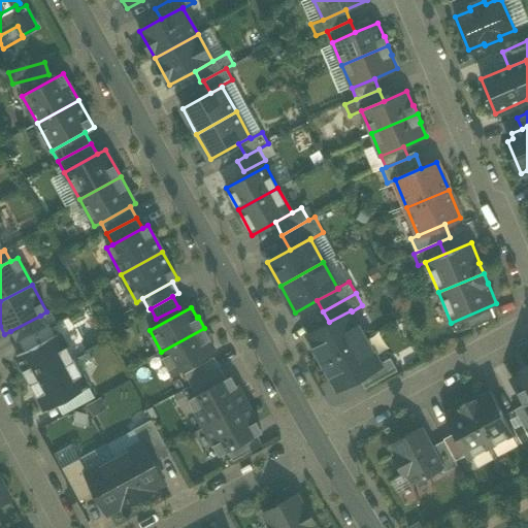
[(466,317),(471,328),(494,318),(489,307),(466,317)]
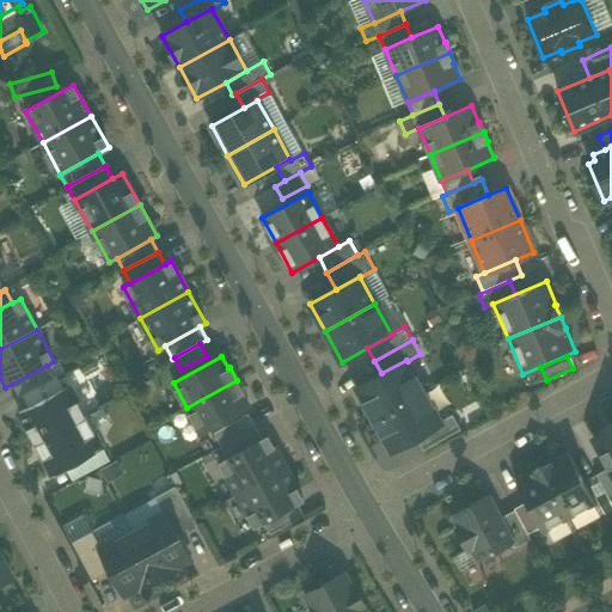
[(356,387),(373,418),(423,391),(408,361),(407,360),(381,373),(356,387)]
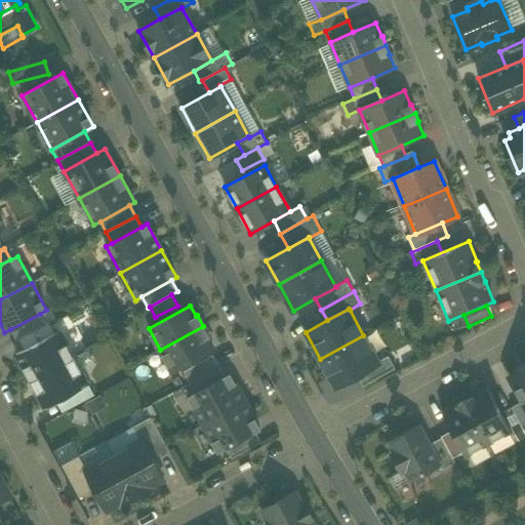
[(16,340),(19,338),(45,324),(40,314),(10,329),(16,340)]
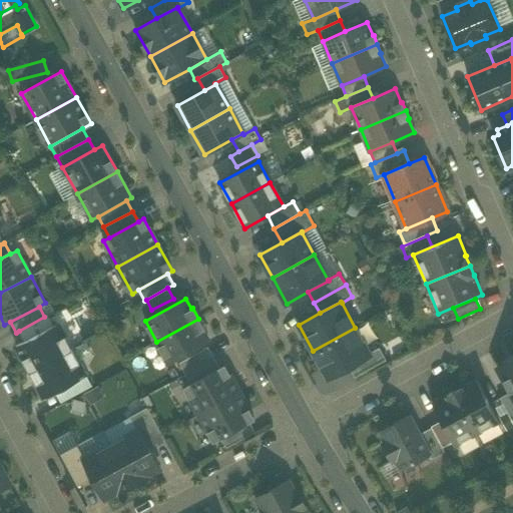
[(48,316),(44,317),(19,331),(25,342),(53,326),(48,316)]
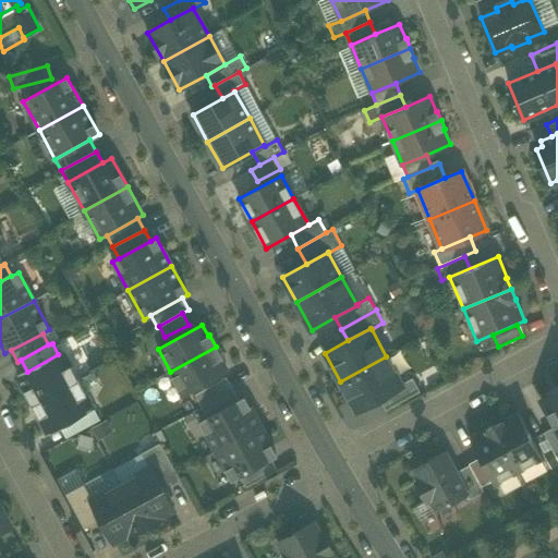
[(222,358),(216,347),(170,372),(183,395),(227,371),(220,359),(222,358)]
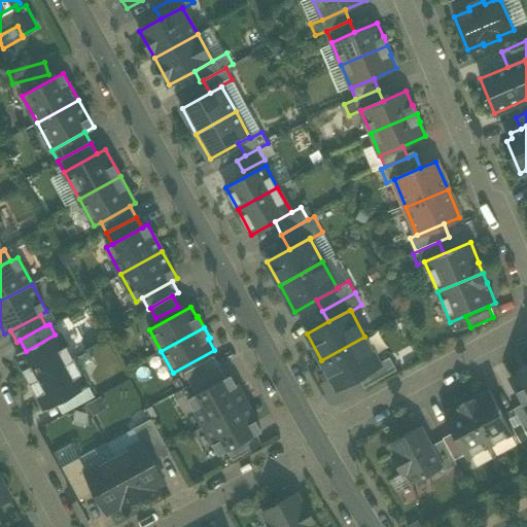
[(16,355),(31,383),(74,359),(60,332),(55,335),(26,351),(16,355)]
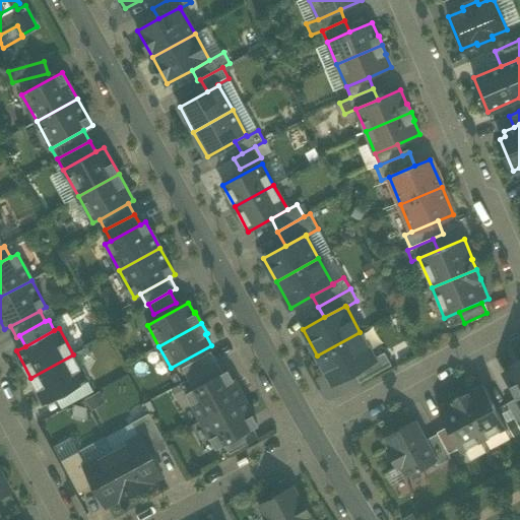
[(374,358),(360,332),(317,355),(332,383),(353,372),(375,360),(374,358)]
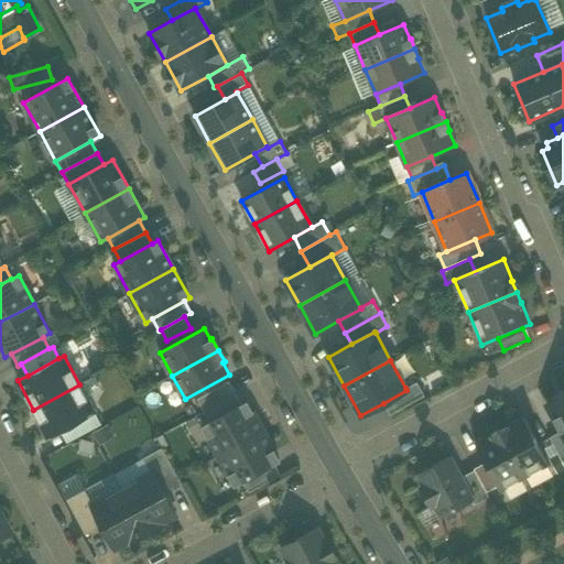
[(197,399),(204,411),(236,393),(229,381),(197,399)]
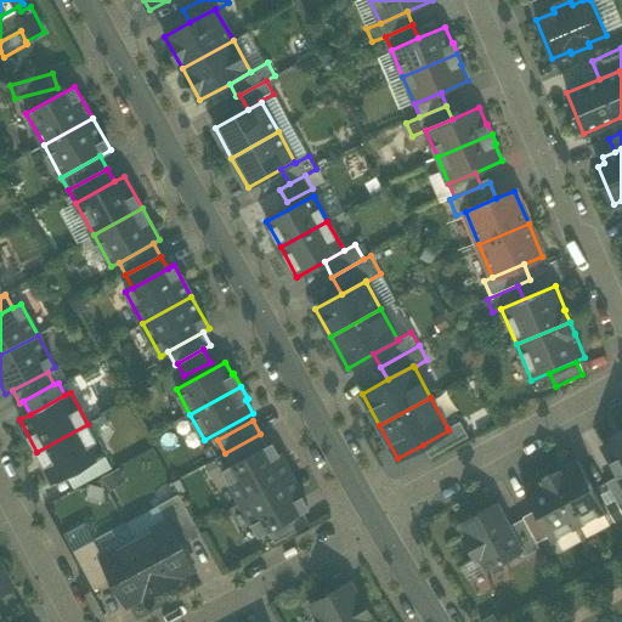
[(423,445),(430,458),(469,436),(461,420),(447,428),(448,430),(423,445)]
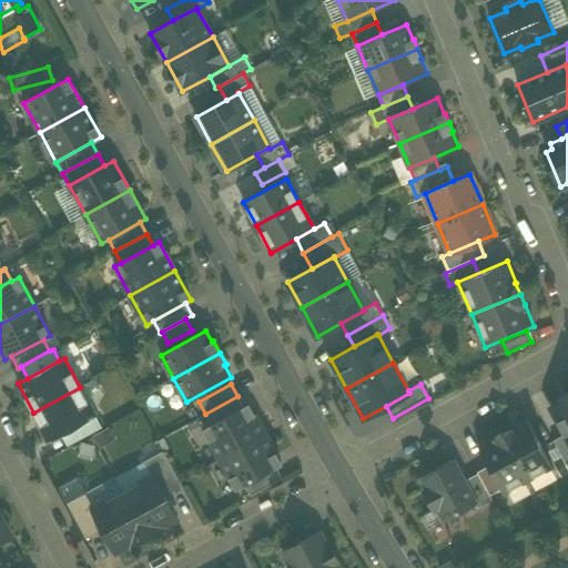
[(95,415),(80,387),(33,413),(49,440),(95,415)]
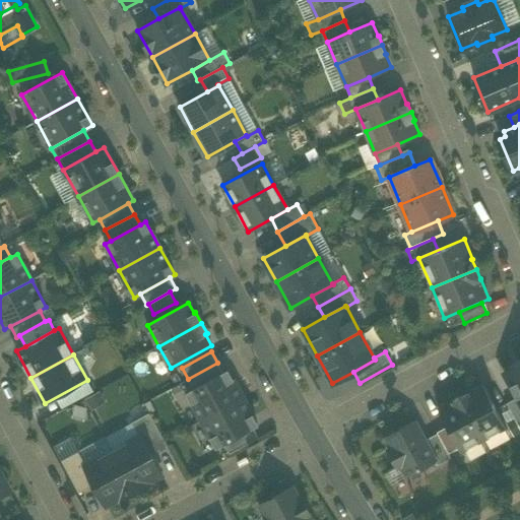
[(222,374),(217,363),(188,379),(194,389),(222,374)]
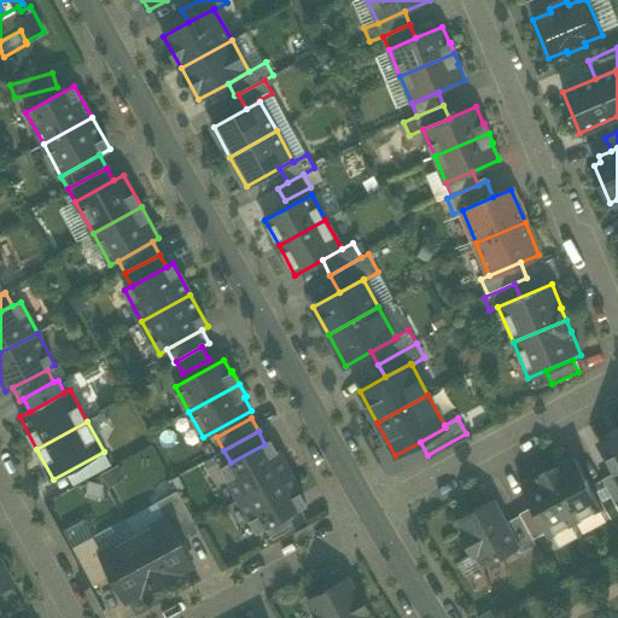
[(614,472),(617,478),(617,432),(599,443),(614,472)]
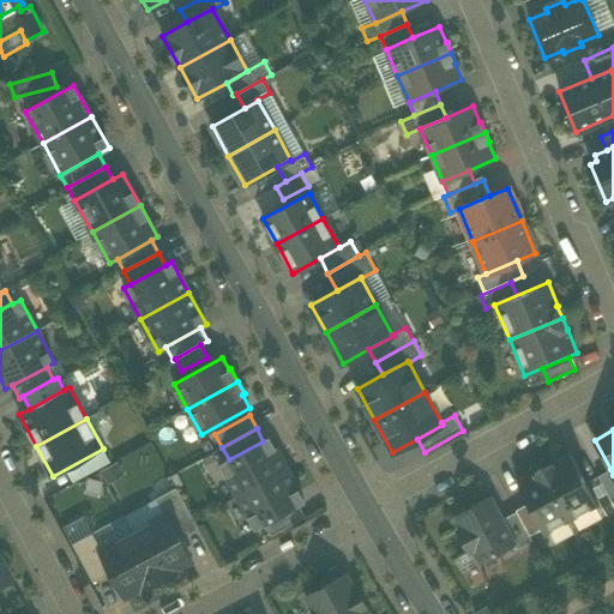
[(221,464),(239,495),(287,469),(269,438),(263,441),(229,459),(221,464)]
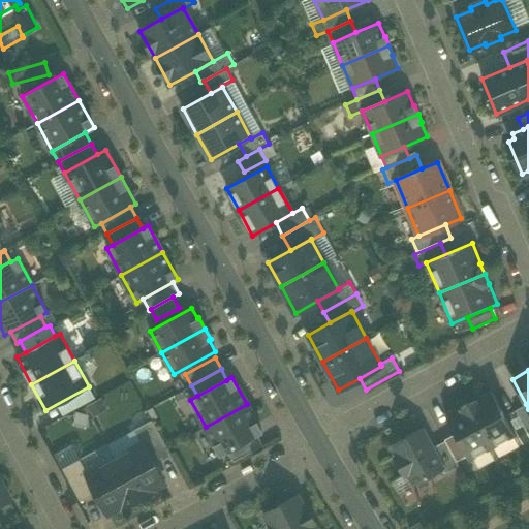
[(491,392),(468,403),(492,447),(515,435),(491,392)]
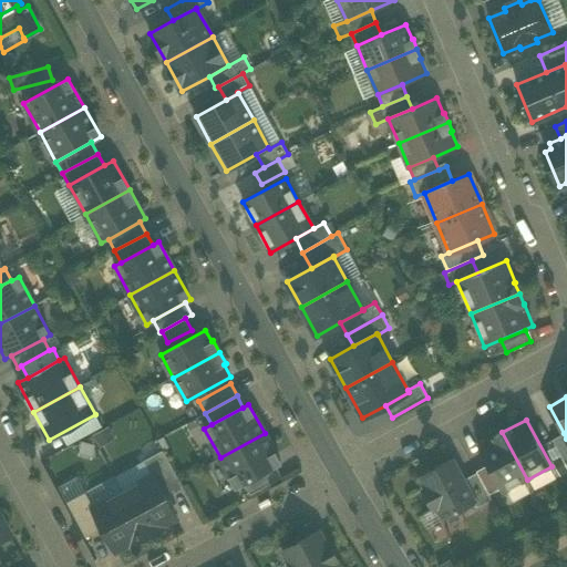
[(504,492),(527,480),(502,432),(477,445),(488,465),(501,488),(503,492),(504,492)]
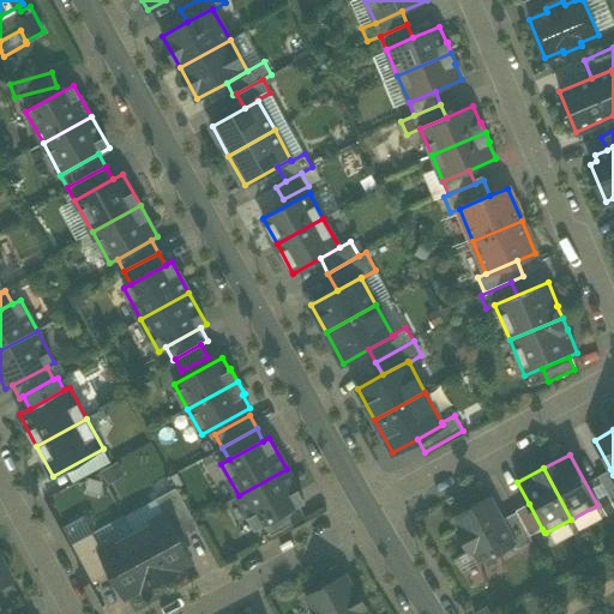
[(304,500),(287,469),(239,495),(256,528),(264,523),(299,504),(304,500)]
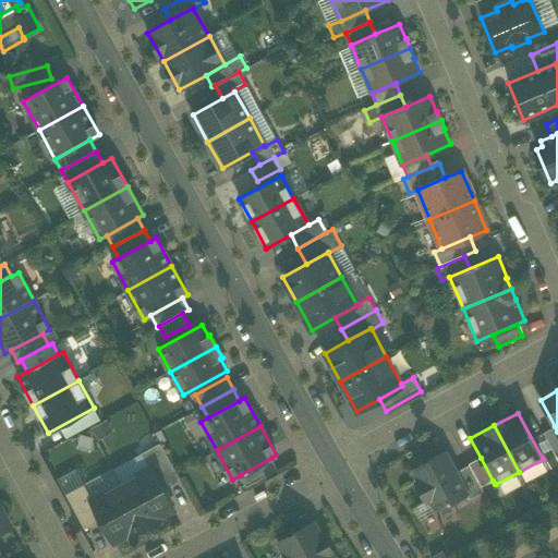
[(544,433),(557,459),(557,432),(555,426),(544,433)]
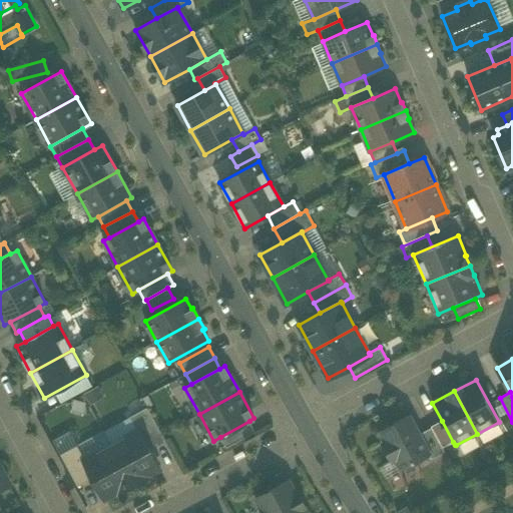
[(138,430),(148,448),(165,439),(148,407),(130,417),(137,431),(138,430)]
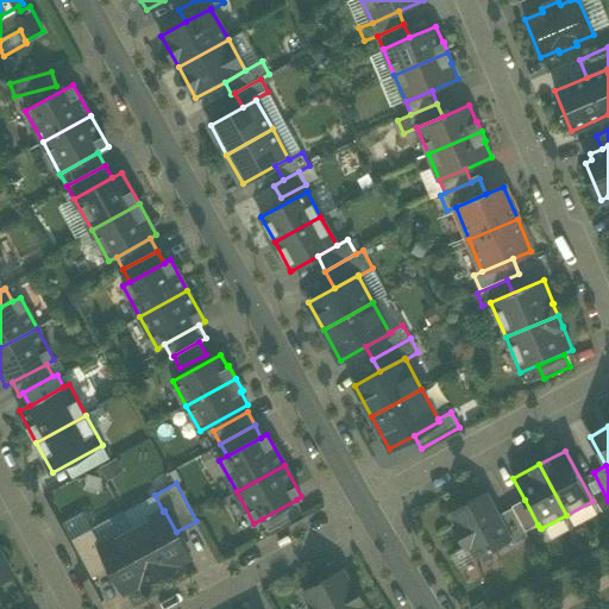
[(470,545),(477,557),(510,539),(497,515),(485,494),(452,512),(459,523),(453,527),(465,547),(470,545)]
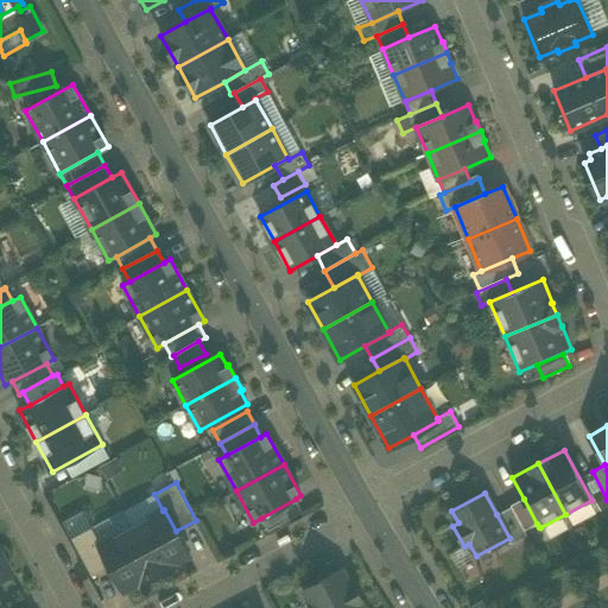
[(261,518),(268,531),(303,512),(296,499),(261,518)]
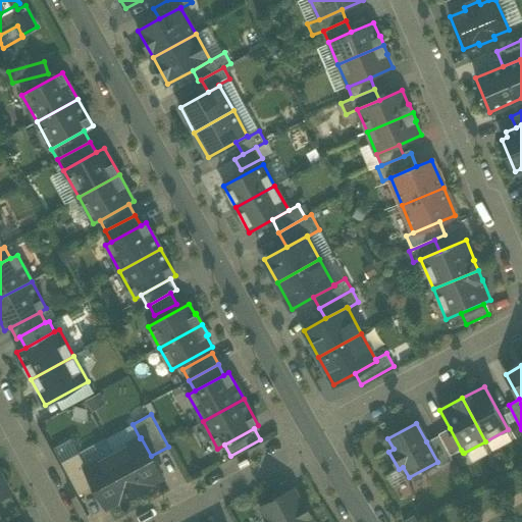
[(438,434),(450,455),(461,450),(450,428),(438,434)]
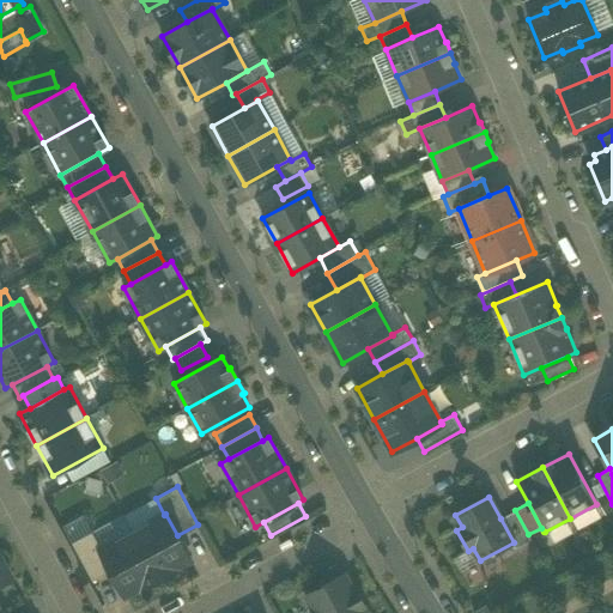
[(514,542),(516,548),(532,540),(528,534),(515,510),(501,519),(514,542)]
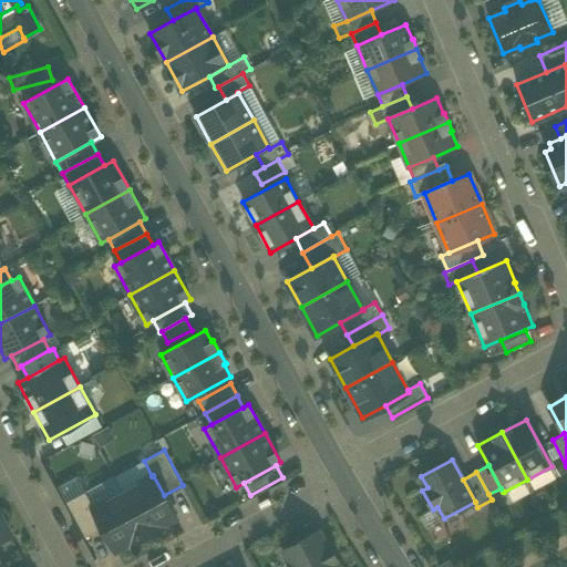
[(152,476),(124,492),(147,534),(176,518),(164,495),(153,475),(152,476)]
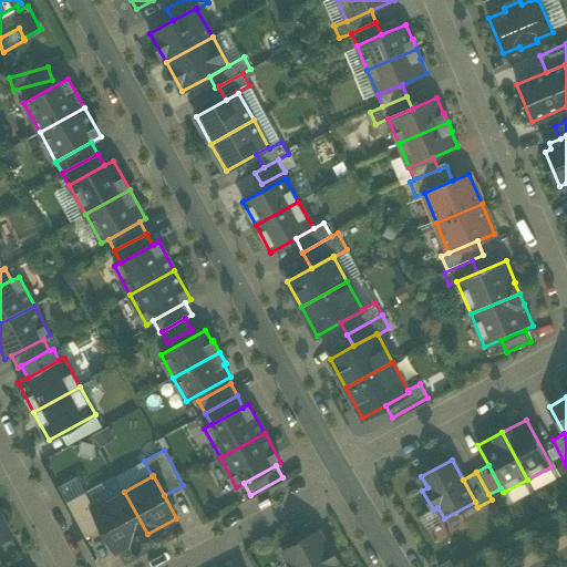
[(527,480),(504,492),(511,503),(534,491),(527,480)]
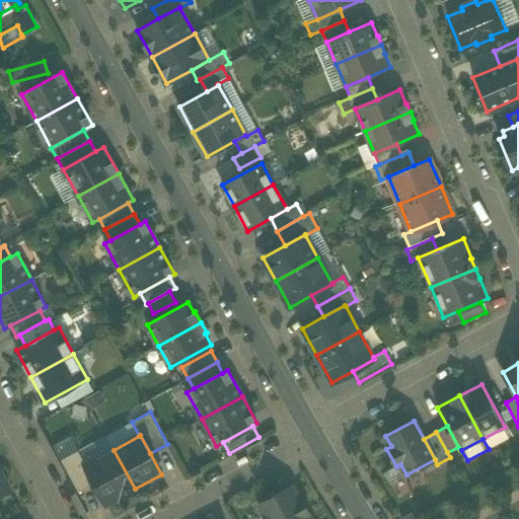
[(61,459),(79,492),(94,484),(85,465),(86,464),(78,450),(61,459)]
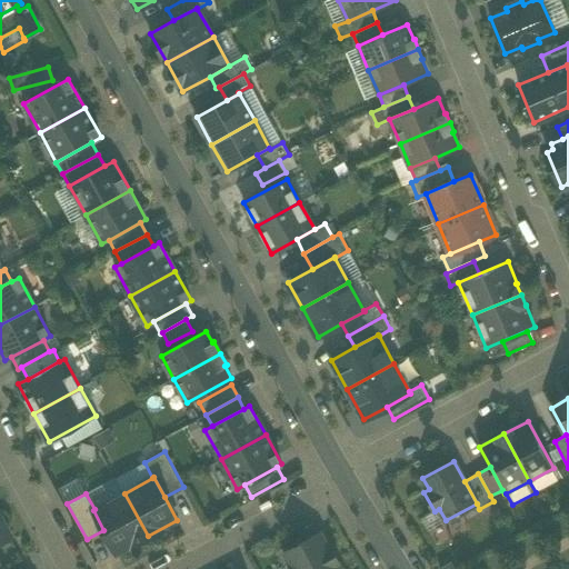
[(117,552),(148,536),(125,493),(95,509),(93,510),(103,530),(117,552)]
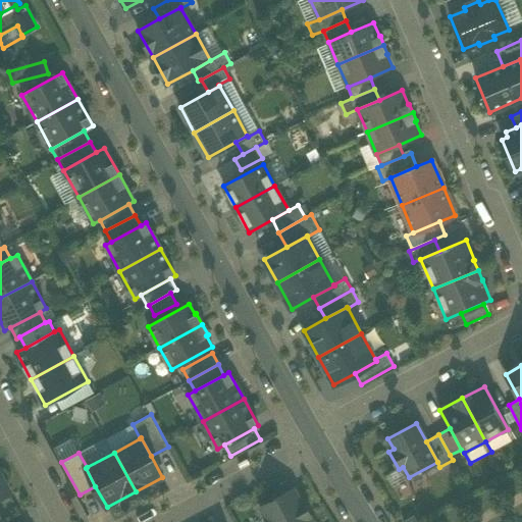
[(394,486),(409,477),(403,467),(399,469),(387,475),(394,486)]
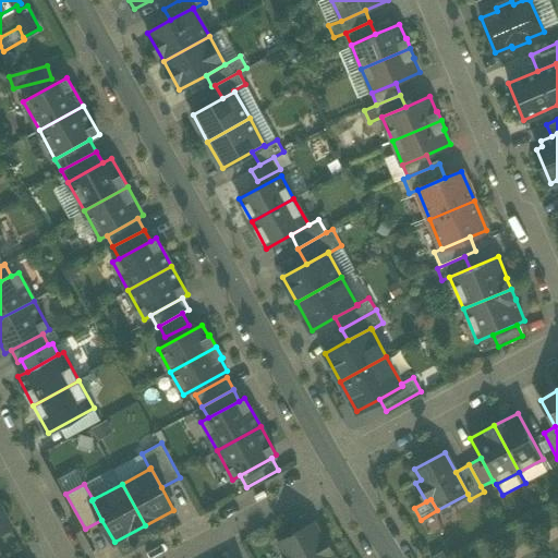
[(0,533),(11,528),(0,507),(0,533)]
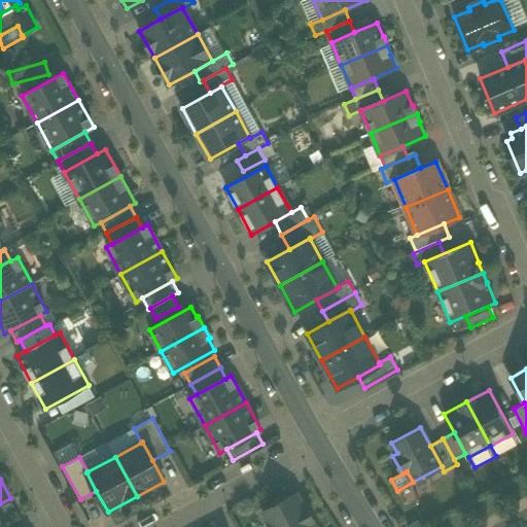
[(314,526),(312,523),(315,522),(307,506),(304,507),(296,494),(264,512),(271,526),(268,526),(314,526)]
